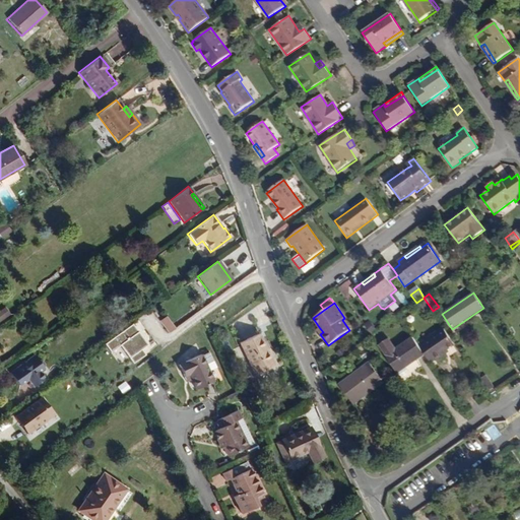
[(3,306),(0,308),(0,319),(8,313),(3,306)]
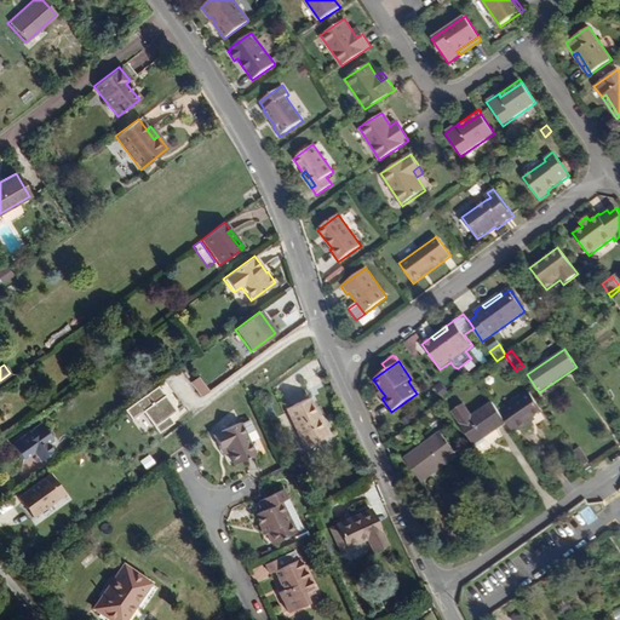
[(208,391),(199,377),(190,383),(201,397),(208,391)]
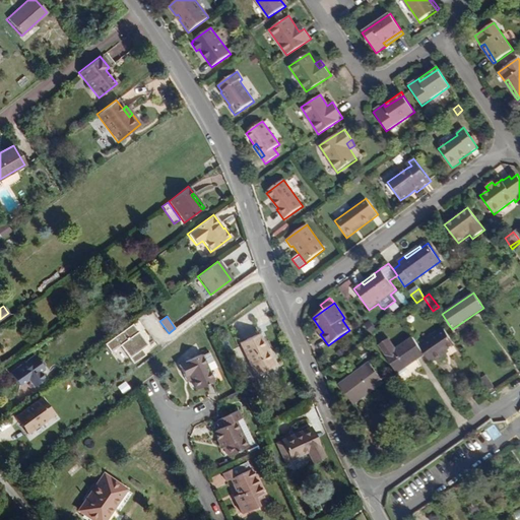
[(352,328),(344,318),(342,320),(349,330),(352,328)]
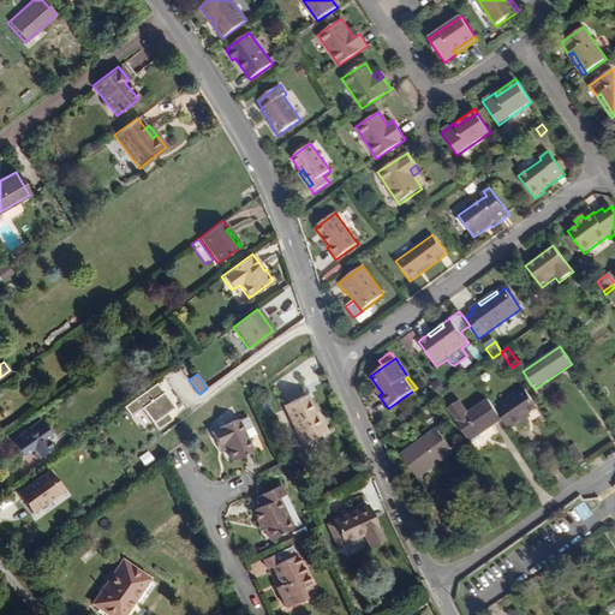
[(447,392),(437,377),(430,383),(440,396),(447,392)]
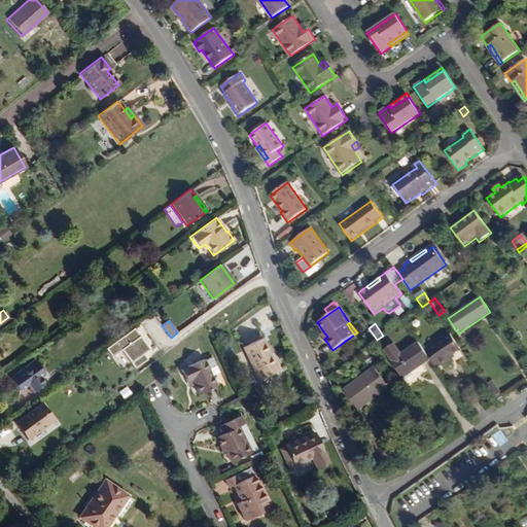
[(146,347),(132,326),(103,347),(109,355),(118,349),(132,366),(144,358),(140,352),(146,347)]
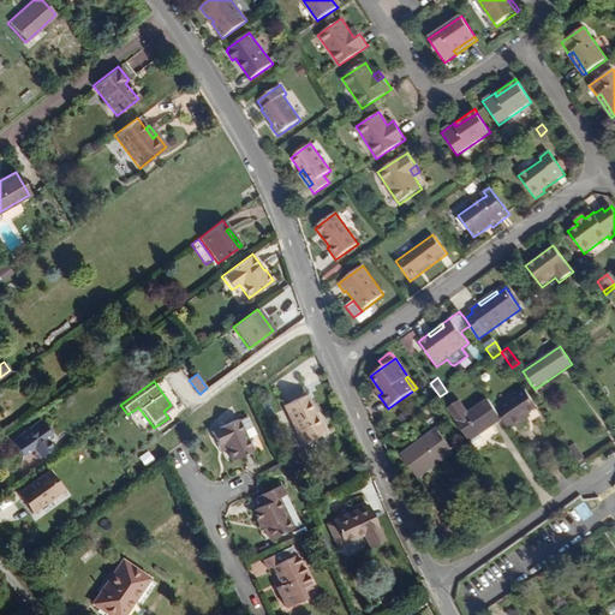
[(538,408),(524,387),(495,408),(503,421),(509,430),(514,427),(515,428),(527,419),(526,417),(531,413),(538,408)]
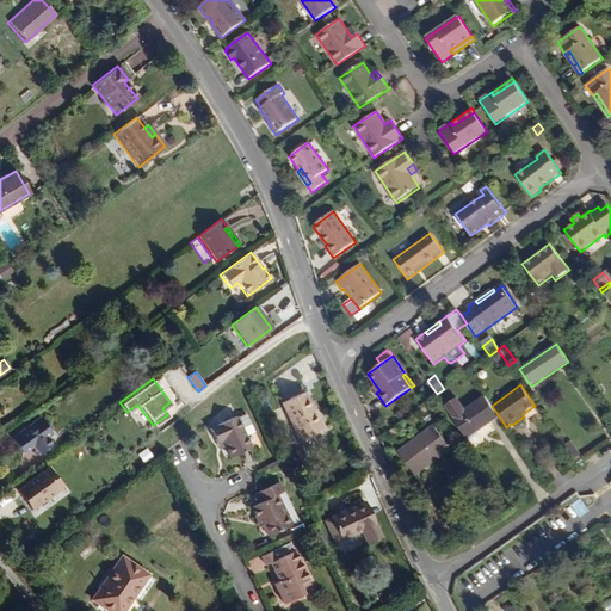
[(322,429),(304,392),(281,403),(298,440),(322,429)]
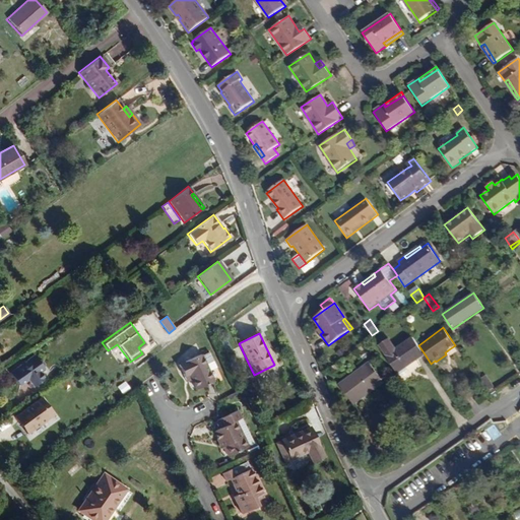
[(398,374),(426,355),(418,345),(412,336),(396,348),(390,338),(379,345),(398,374)]
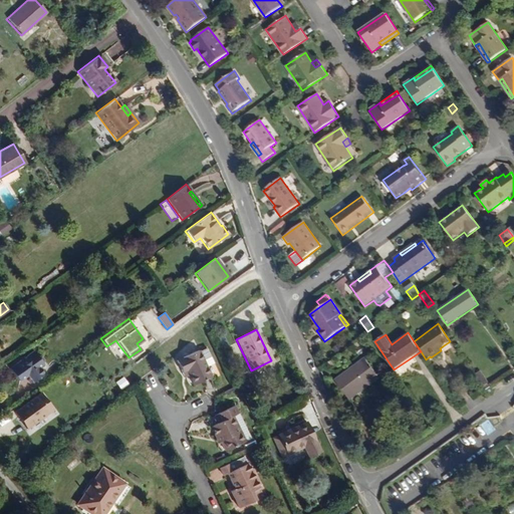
[(334,352),(341,347),(338,342),(331,347),(334,352)]
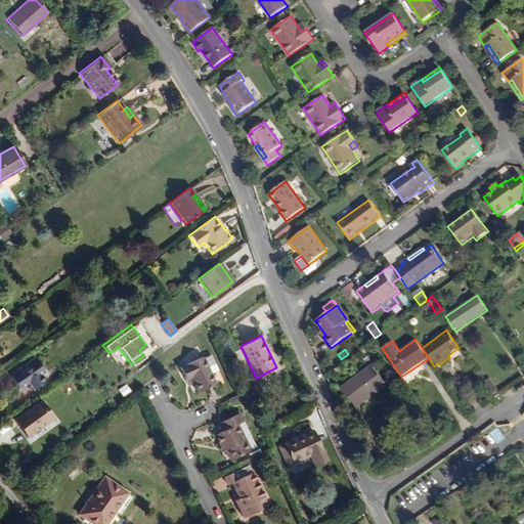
[(366,363),(373,357),(368,352),(361,358),(366,363)]
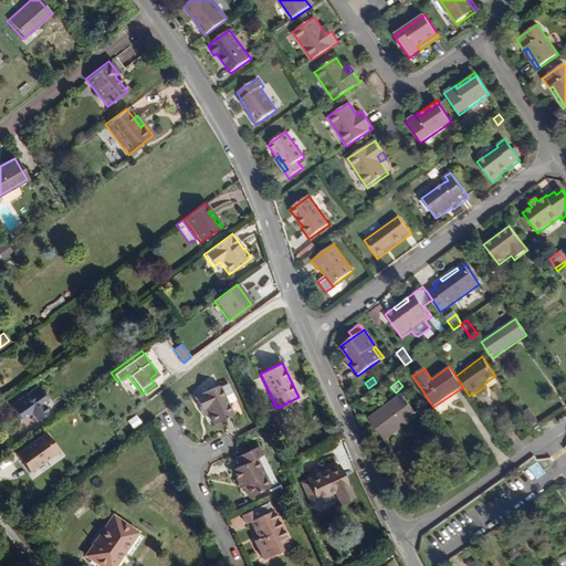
[(234,400),(228,383),(219,387),(227,404),(234,400)]
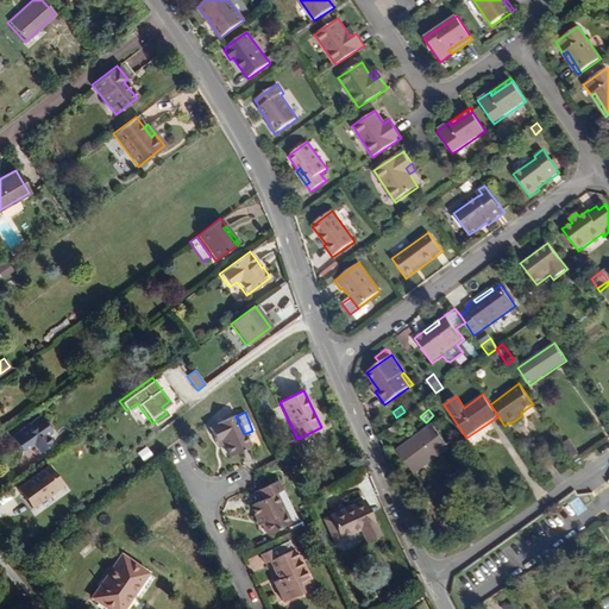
[(50,445),(43,435),(50,431),(38,415),(8,437),(20,452),(30,444),(38,453),(50,445)]
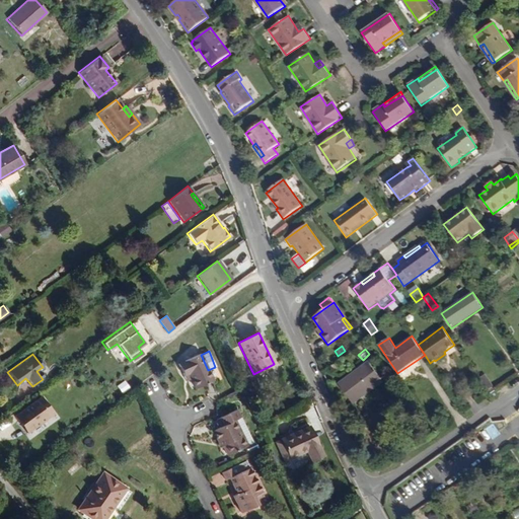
[(201,355),(200,354),(178,363),(183,376),(189,374),(191,379),(195,389),(212,381),(208,370),(201,355)]
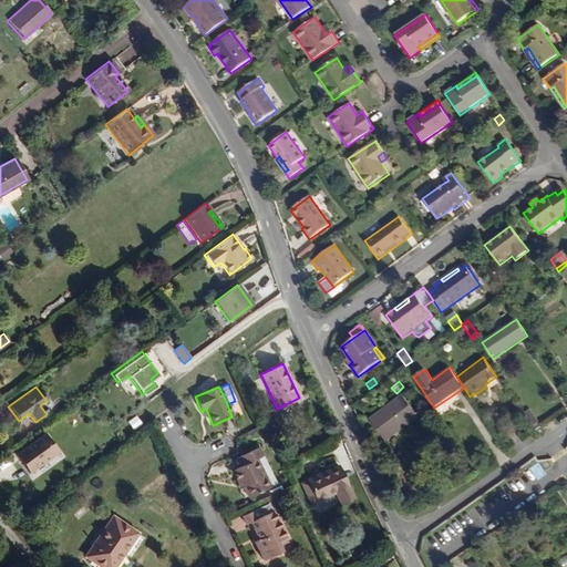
[(371,402),(367,395),(361,400),(366,406),(371,402)]
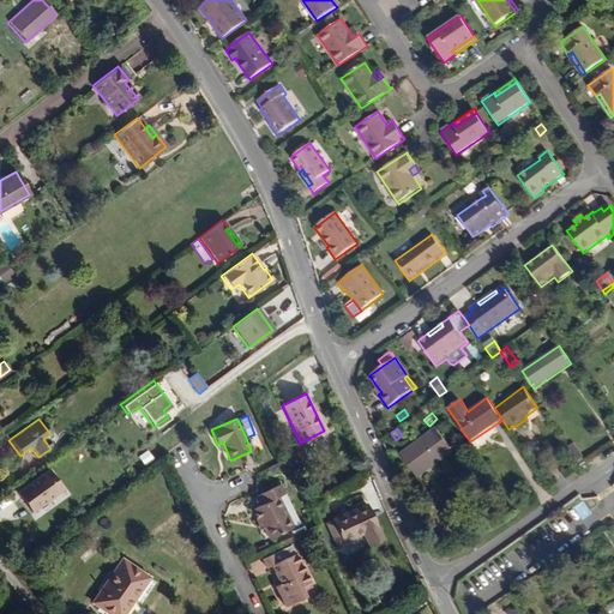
[(417,477),(453,451),(435,428),(401,453),(417,477)]
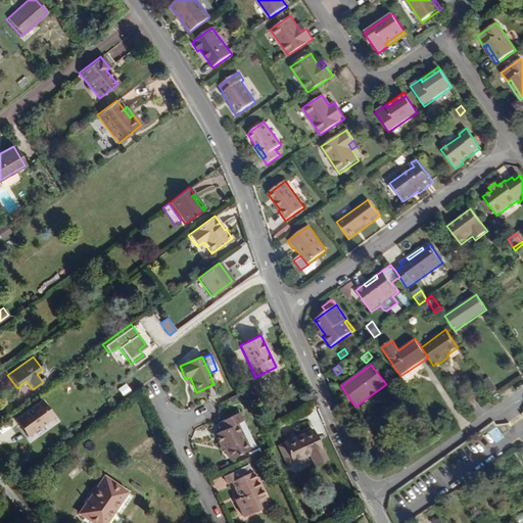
[(497,389),(489,377),(482,381),(490,394),(497,389)]
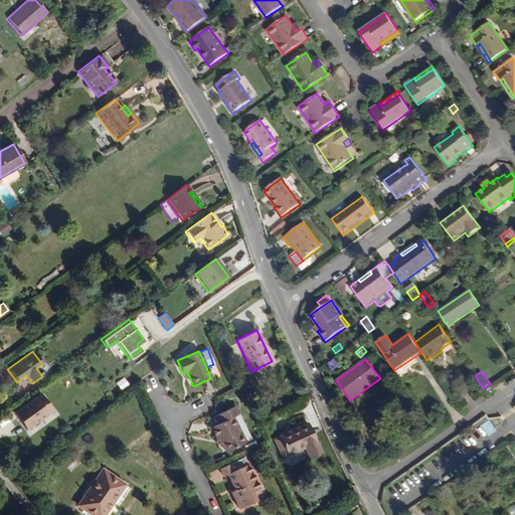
[(128,384),(123,376),(115,382),(120,390),(128,384)]
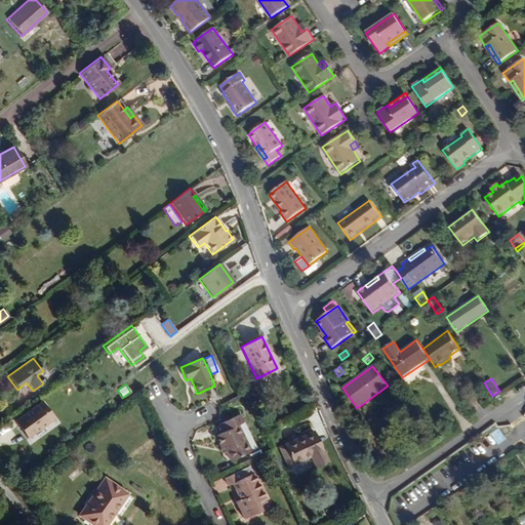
[(25,439),(52,418),(40,402),(12,421),(25,439)]
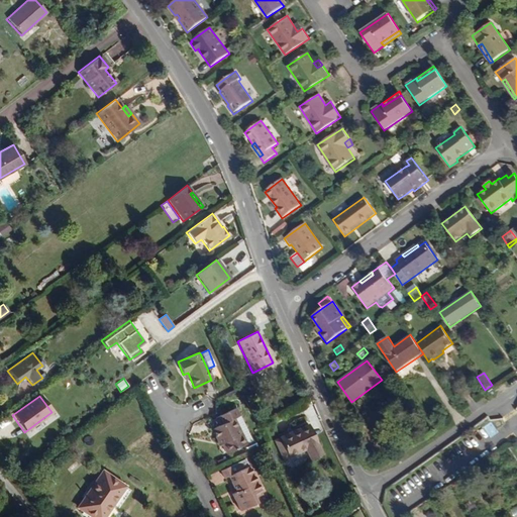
[(245,444),(233,419),(239,416),(236,408),(215,417),(218,425),(211,428),(216,439),(219,437),(222,443),(226,454),(245,444)]
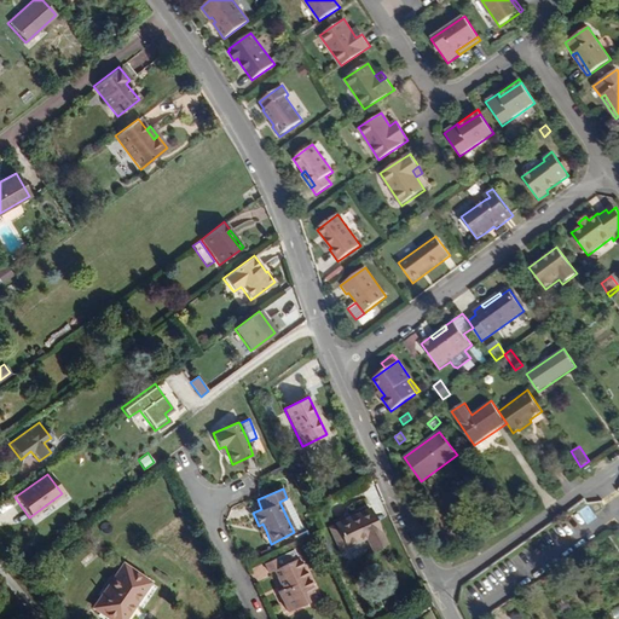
[(302,528),(287,498),(279,502),(294,532),(302,528)]
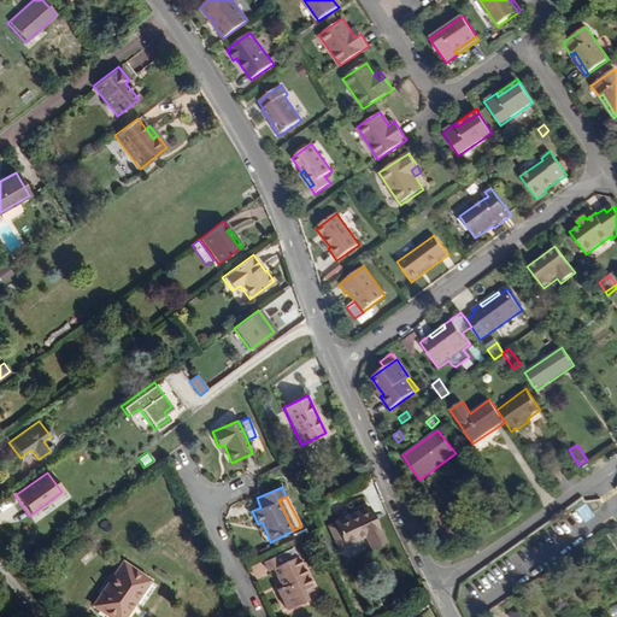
[(387,542),(369,505),(333,522),(344,547),(364,538),(370,550),(387,542)]
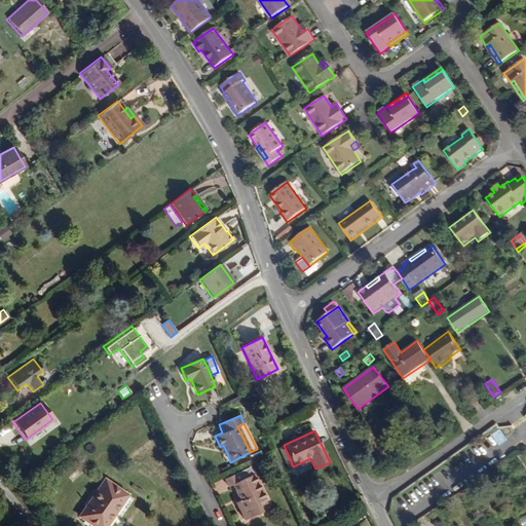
[(293,466),(284,445),(270,451),(280,474),(293,466)]
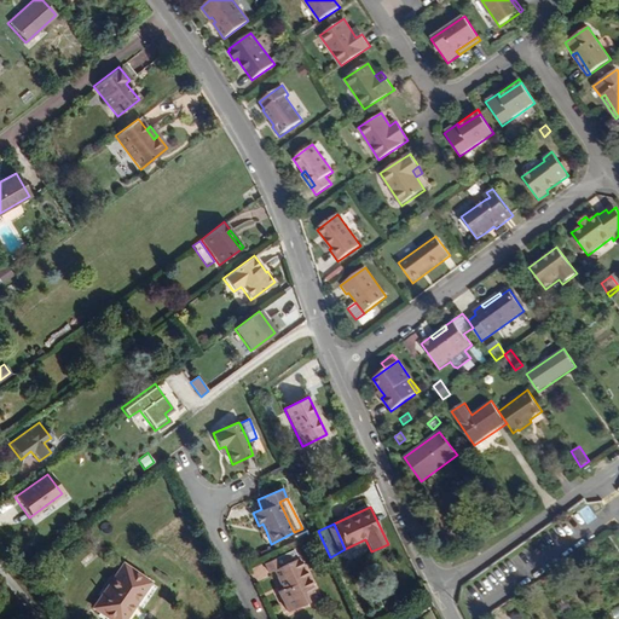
[(311,588),(293,549),(262,562),(267,573),(272,571),(282,589),(276,591),(285,612),(306,601),(302,591),(311,588)]
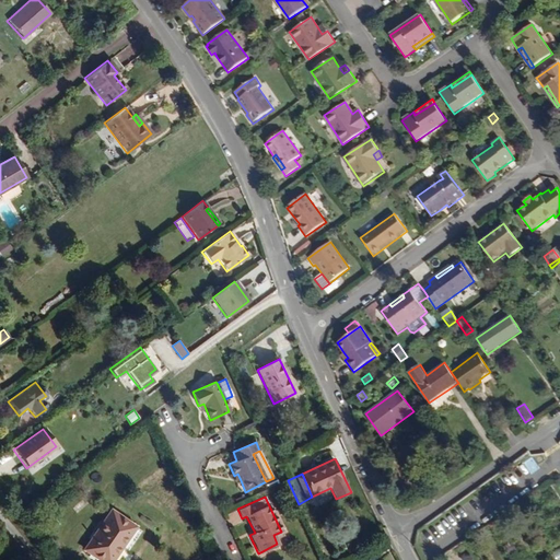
[(97,559),(112,559),(135,527),(109,509),(82,549),(97,559)]
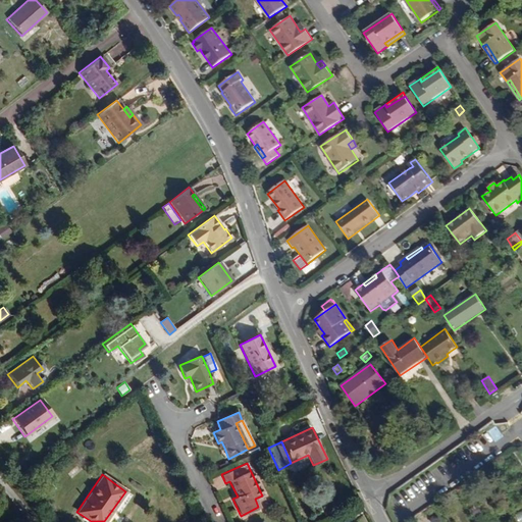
[(460,496),(479,483),(474,476),(456,488),(460,496)]
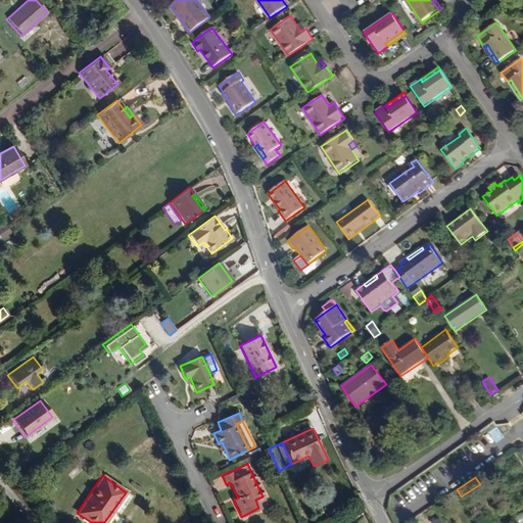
[(241,518),(259,510),(258,508),(241,517),(241,518)]
